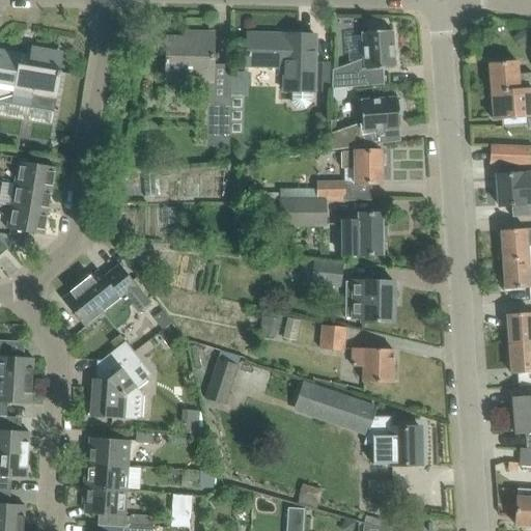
[(332,70),(332,88),(384,85),(383,68),(395,67),(392,30),(385,31),(385,27),(368,28),(369,32),(361,32),(363,59),(333,70),(332,70)]
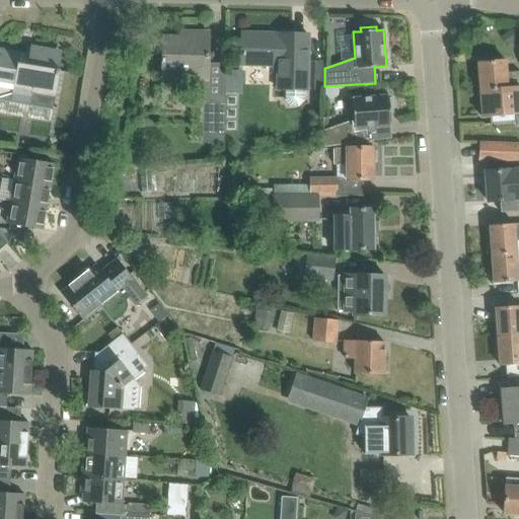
[(504,35),(510,45),(518,38),(518,32),(515,27),(504,35)]
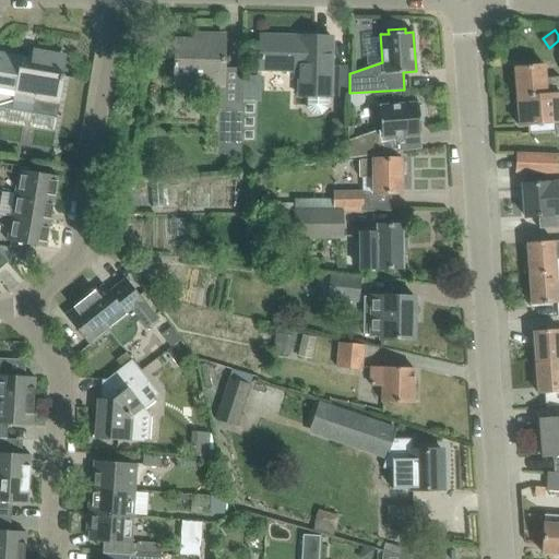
[(175,84),(223,86),(224,35),(195,34),(194,40),(176,40),(175,84)]
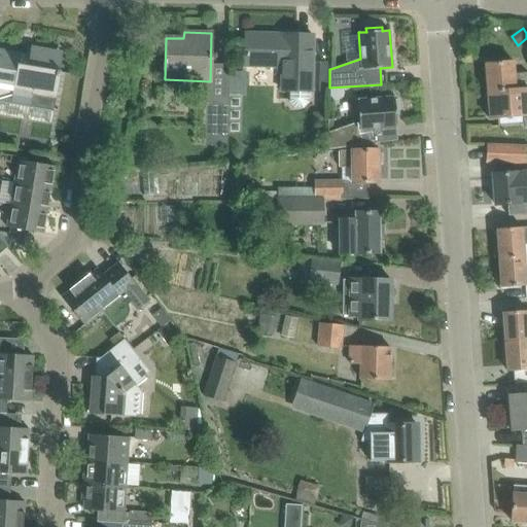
[(245,34),(245,55),(245,65),(283,66),(282,91),(289,91),(289,102),(294,108),(303,108),(309,102),(309,91),(311,91),(312,56),(313,35),(245,34)]
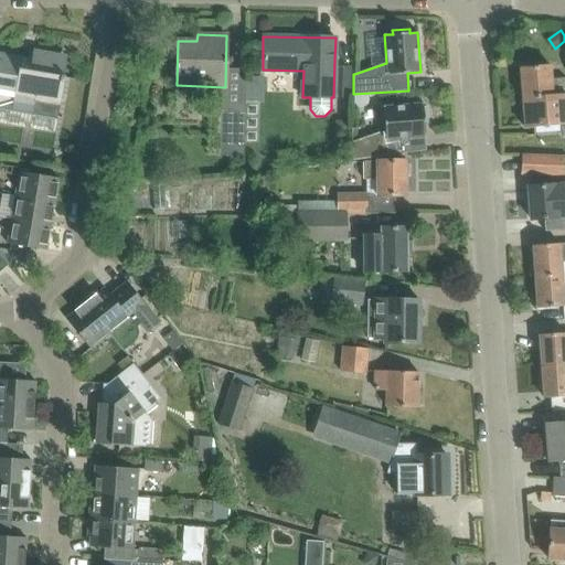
[(0,108),(57,118),(61,99),(65,76),(56,75),(60,54),(33,50),(32,59),(0,52),(0,108)]
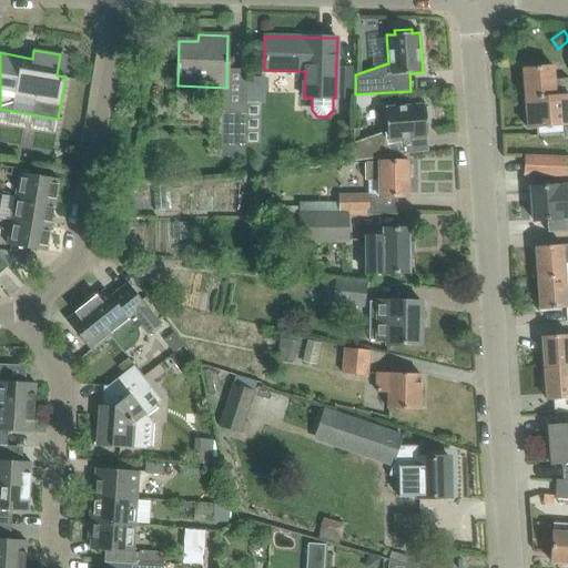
[(521,68),(525,98),(564,94),(567,93),(567,77),(555,79),(554,66),(521,68)]
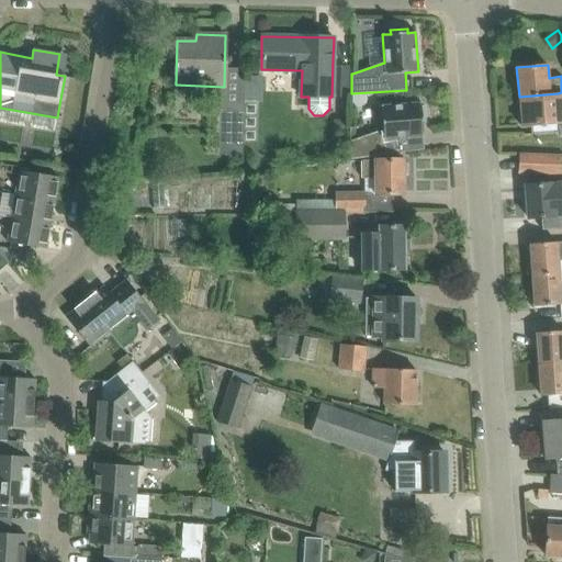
[(561,92),(558,93),(519,97),(521,126),(561,122),(561,92)]
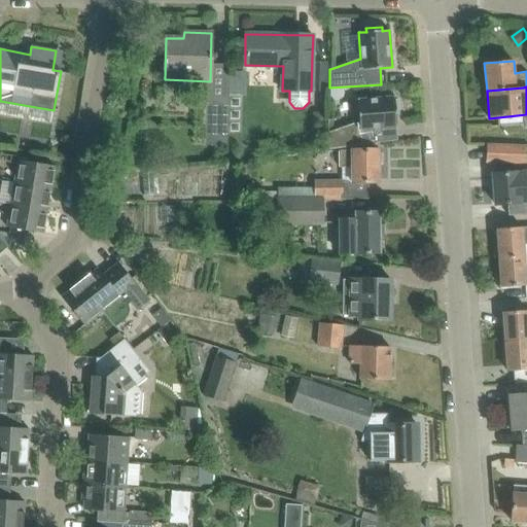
[(205,96),(205,145),(227,145),(229,97),(205,96)]
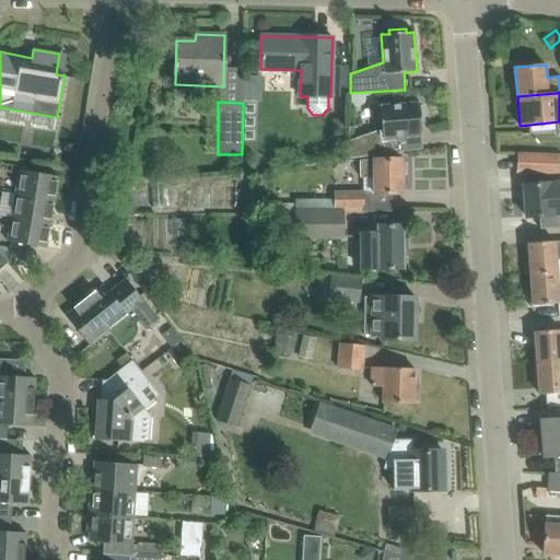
[(349,140),(348,159),(385,154),(384,138),(421,136),(420,123),(423,123),(422,106),(419,106),(419,103),(380,106),(382,128),(349,140)]
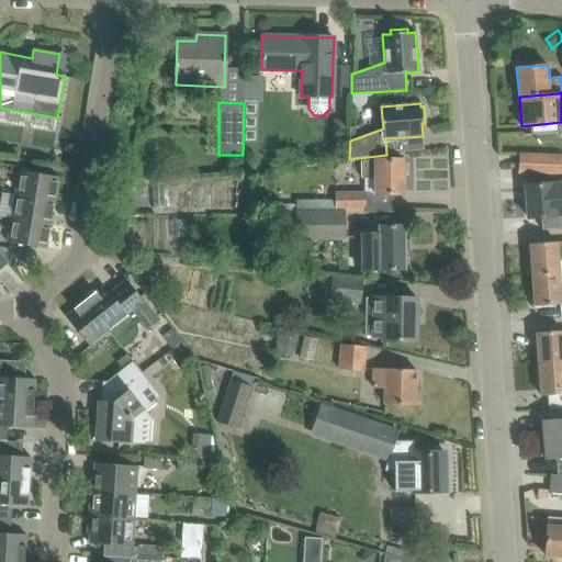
[(334,119),(334,136),(347,136),(347,119),(334,119)]
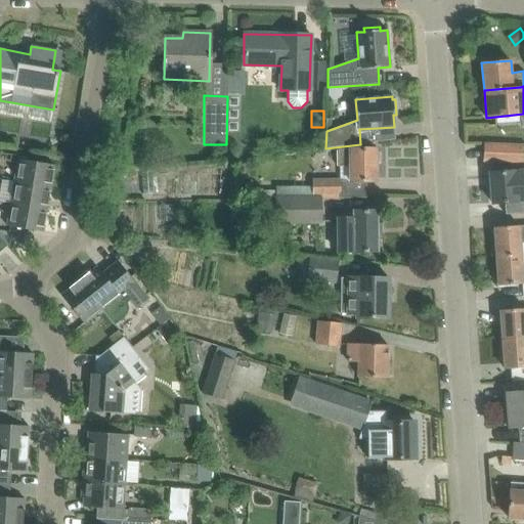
[(484,161),(505,162),(523,162),(523,145),(485,144),(484,161)]
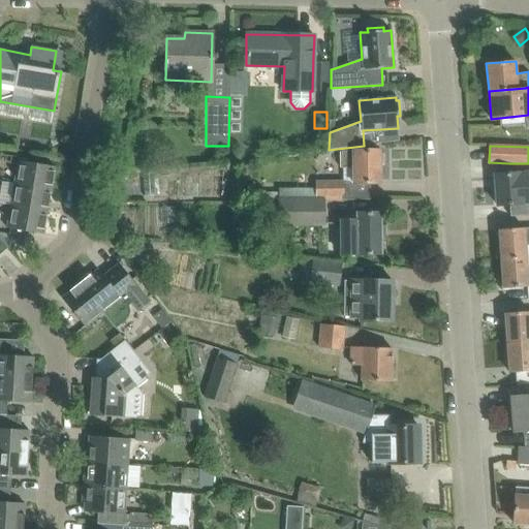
[(353,184),(380,183),(380,164),(383,164),(383,152),(379,152),(379,150),(352,150),(352,152),(340,152),(340,167),(353,167),(353,184)]
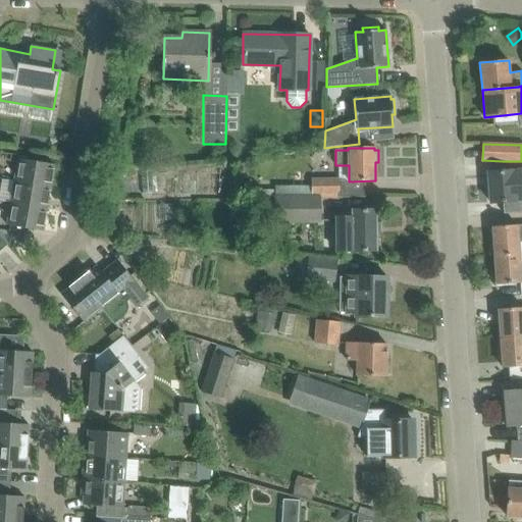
[(17,158),(14,180),(50,187),(54,164),(17,158)]
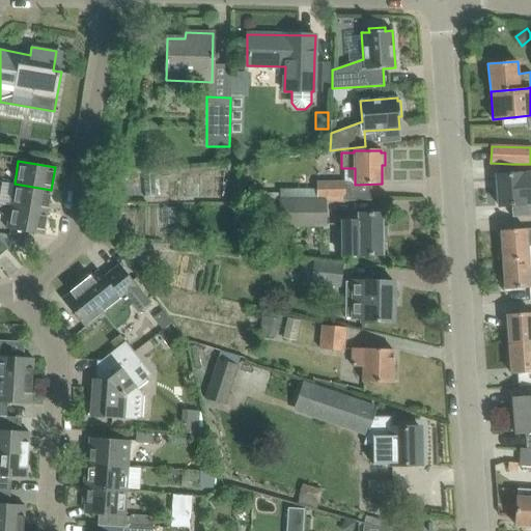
[(516,174),(496,175),(499,205),(512,204),(513,217),(530,216),(530,172),(522,173),(516,174)]
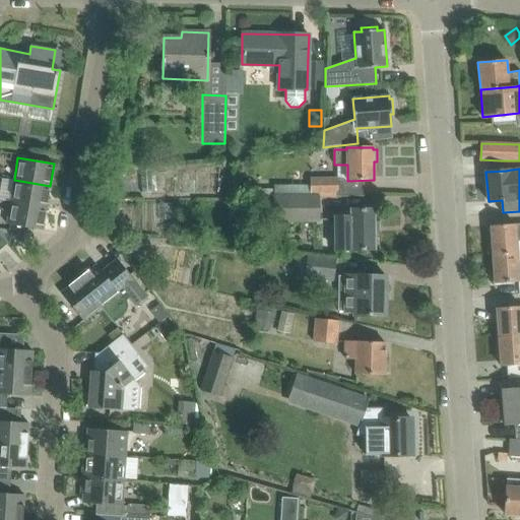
[(274,197),(317,197),(337,196),(337,179),(309,180),(309,185),(274,185),(274,196),(274,197)]
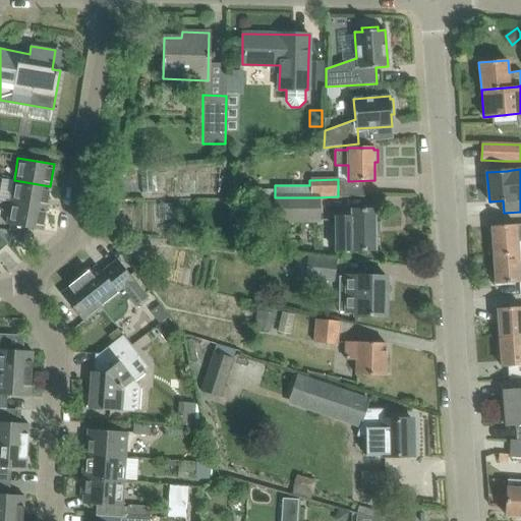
[(14,180),(10,203),(47,209),(50,186),(14,180)]
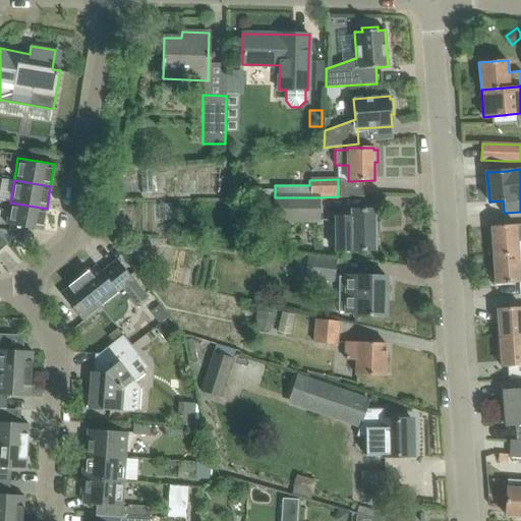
[(317,197),(275,197),(275,196),(256,196),(256,216),(273,216),(273,223),(319,223),(317,197)]
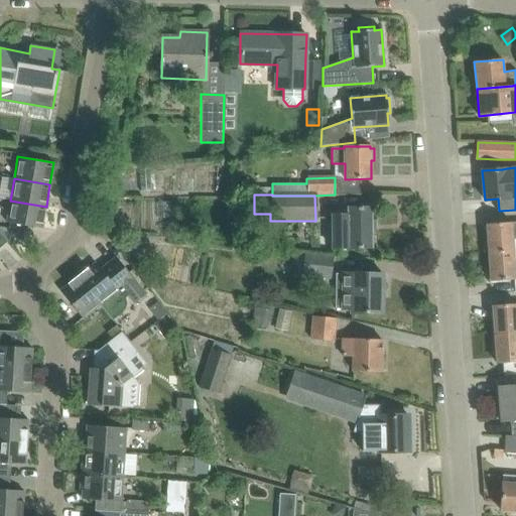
[(10,201),(10,203),(7,222),(42,229),(46,207),(10,201)]
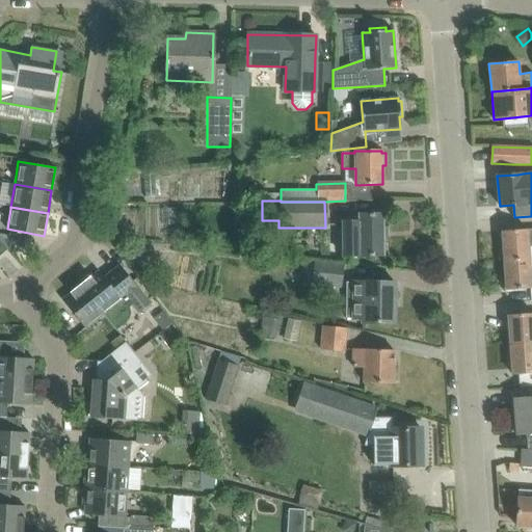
[(343,220),(343,233),(343,256),(362,256),(382,256),(383,214),(360,214),(360,220),(343,220)]
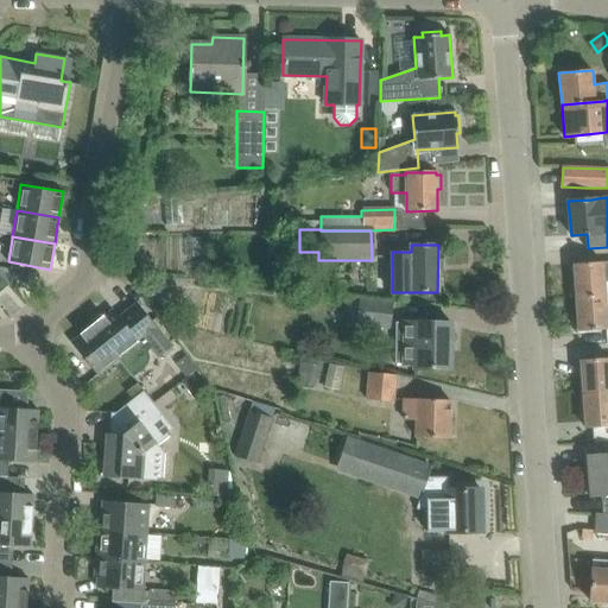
[(607,261),(572,264),(575,298),(605,296),(603,282),(607,280),(607,261)]
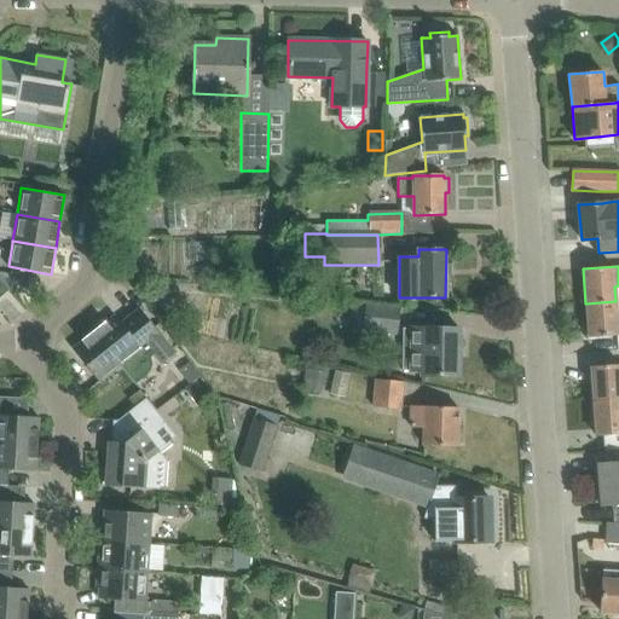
[(618,335),(618,300),(615,301),(585,304),(588,337),(618,335)]
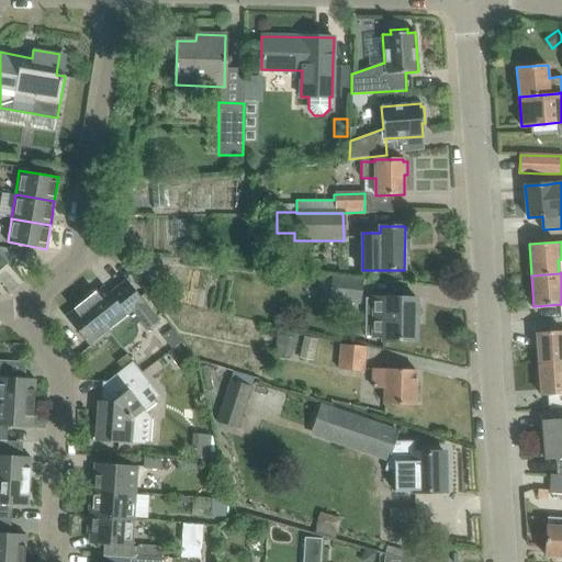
[(317,300),(329,301),(359,303),(361,279),(319,276),(317,300)]
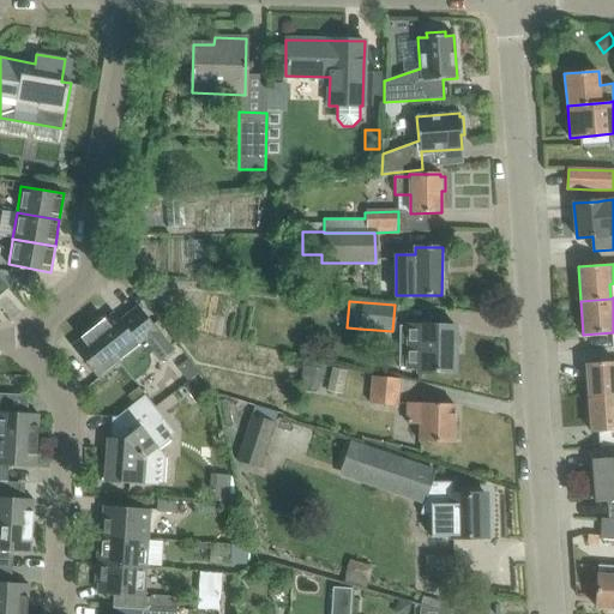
[(173,350),(139,308),(121,323),(114,313),(92,329),(120,363),(133,381),(145,372),(149,368),(150,363),(150,359),(149,355),(152,351),(160,361),(173,350)]
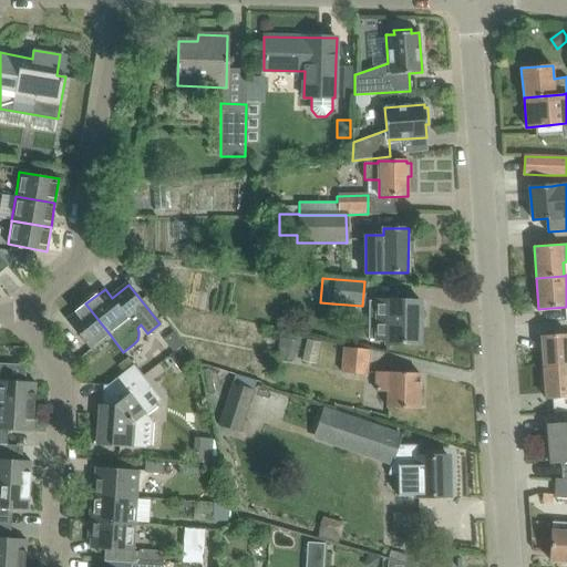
[(421,301),(378,300),(368,300),(367,339),(385,340),(385,343),(420,344),(421,301)]
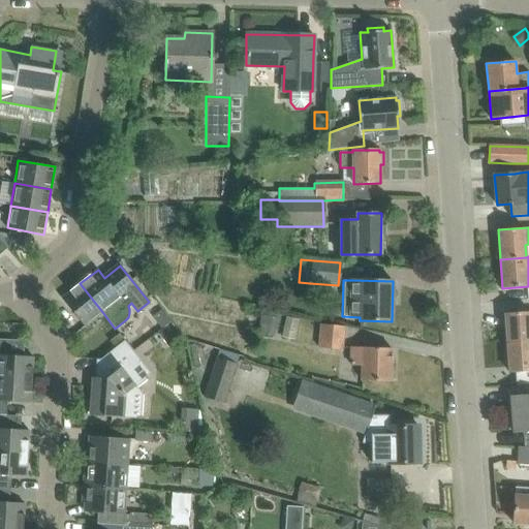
[(103,313),(80,283),(62,298),(85,327),(103,313)]
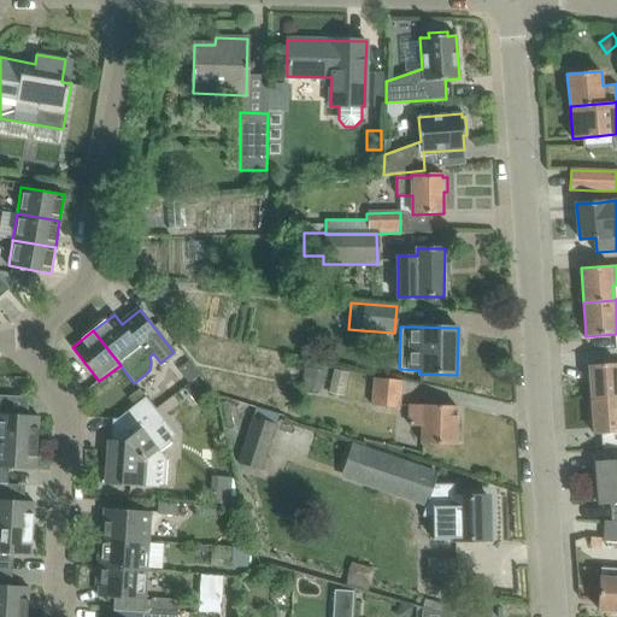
[(616,363),(588,365),(591,399),(616,397),(616,363)]
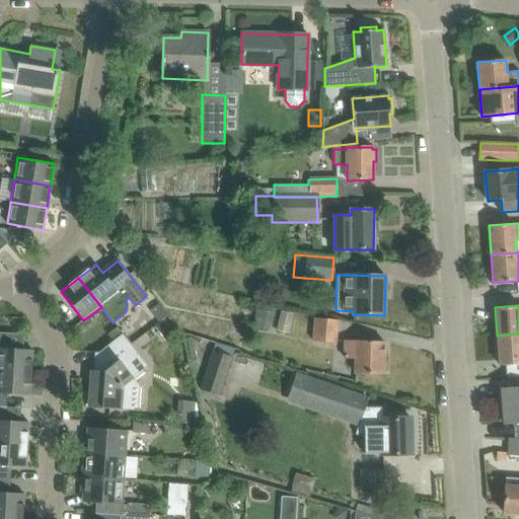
[(274,312),(256,308),(252,325),(270,330),(274,312)]
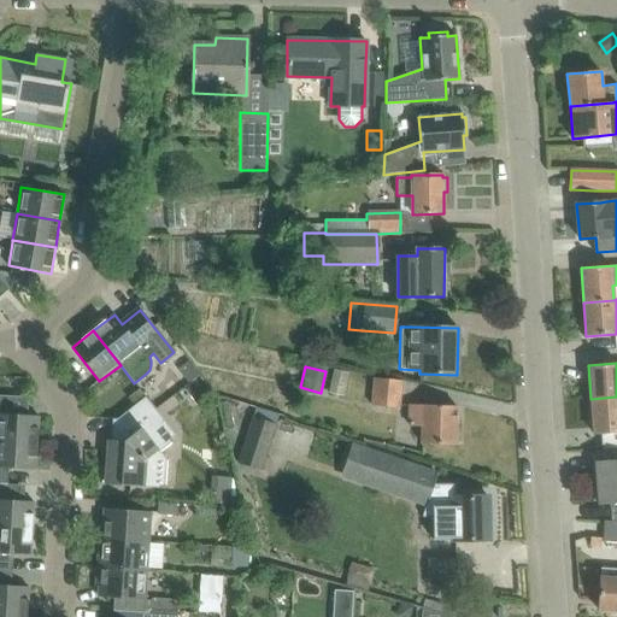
[(374,377),(370,404),(399,409),(403,381),(374,377)]
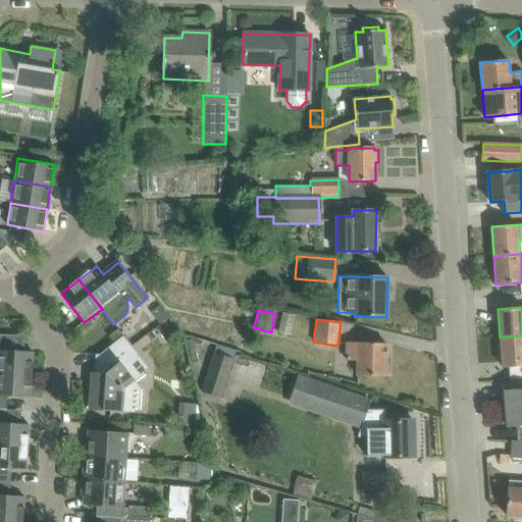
[(108,336),(113,343),(122,335),(118,329),(108,336)]
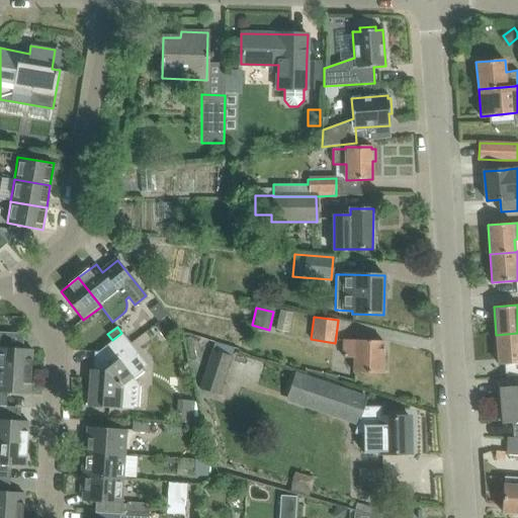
[(0,369),(31,371),(32,349),(22,349),(23,334),(0,332),(0,369)]
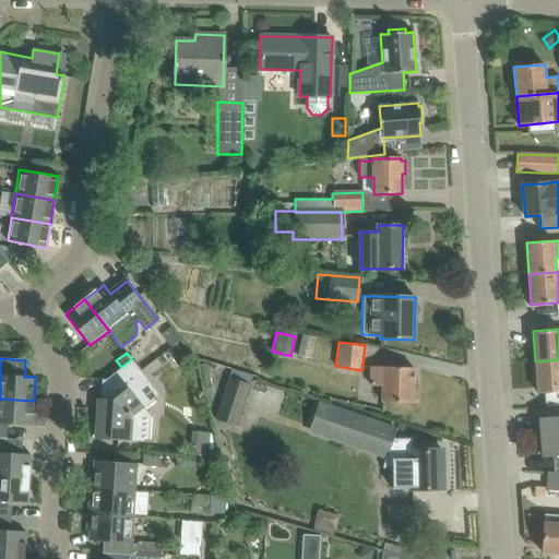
[(96,439),(118,440),(149,442),(151,417),(144,408),(150,404),(149,403),(159,394),(131,359),(121,367),(111,376),(123,391),(113,400),(103,400),(103,409),(98,408),(96,439)]
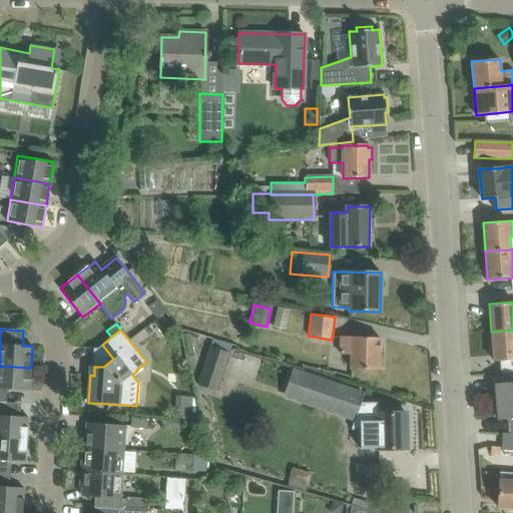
[(512,330),(491,332),(493,361),(512,359),(512,330)]
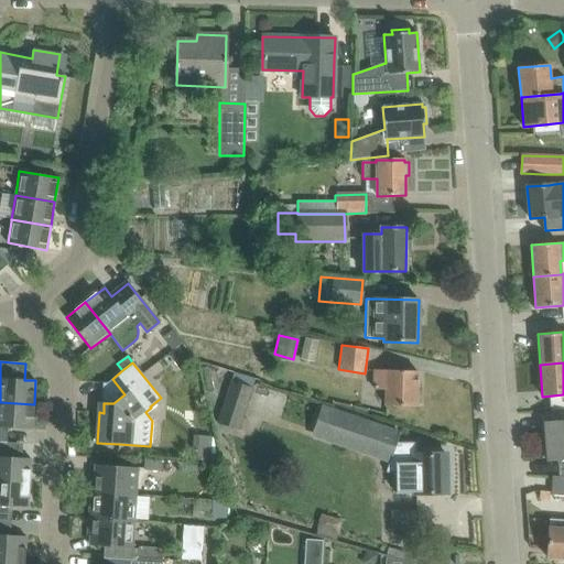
[(375,370),(375,390),(386,390),(386,405),(416,407),(418,371),(375,370)]
